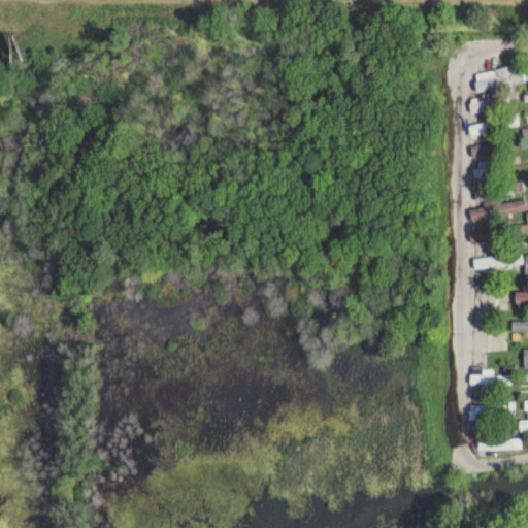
[(526,83),(522,66),(474,75),(477,93),(526,83)]
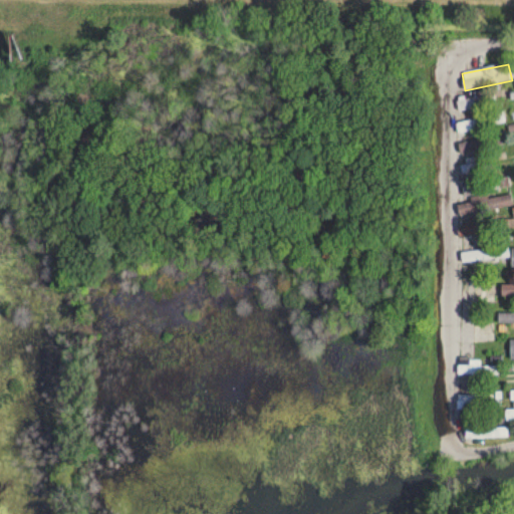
[(459,110),(496,106),(495,96),(457,100),(459,110)]
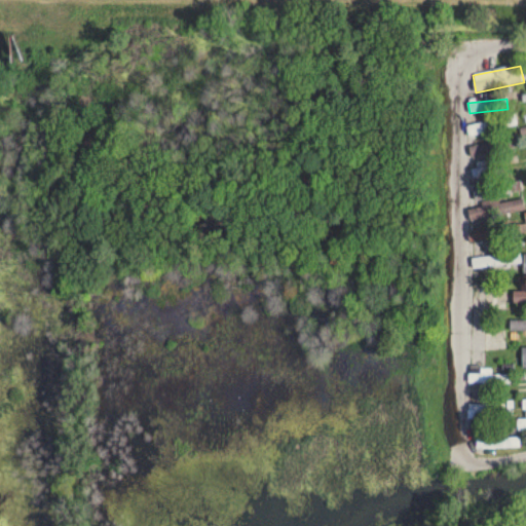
[(518,125),(516,116),(467,125),(470,136),(518,125)]
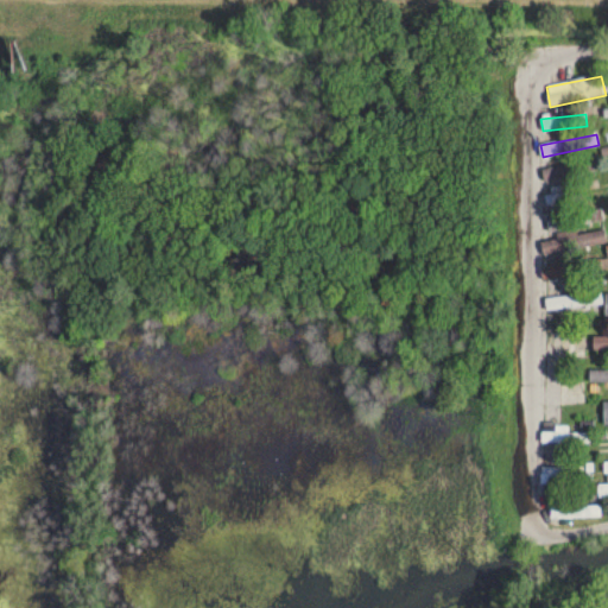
[(582,190),(567,191),(565,187),(546,189),(549,203),(583,200),(582,190)]
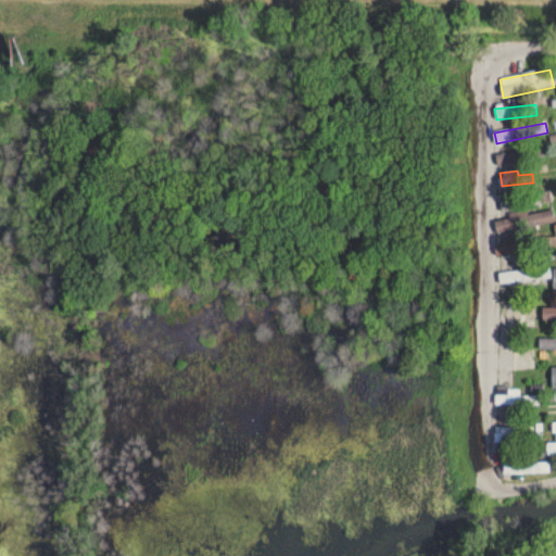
[(538,197),(504,197),(504,207),(538,207),(538,197)]
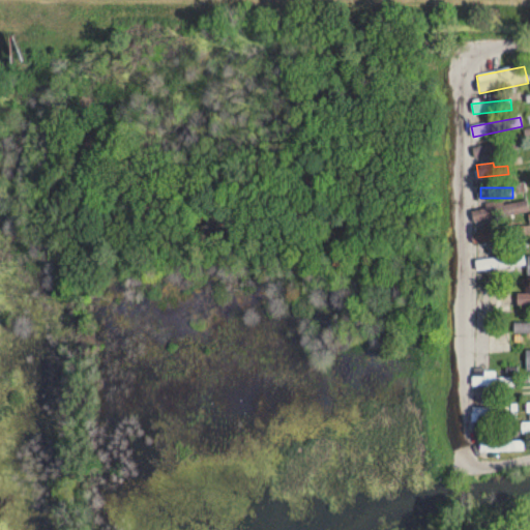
[(525,258),(476,258),(476,268),(525,268),(525,258)]
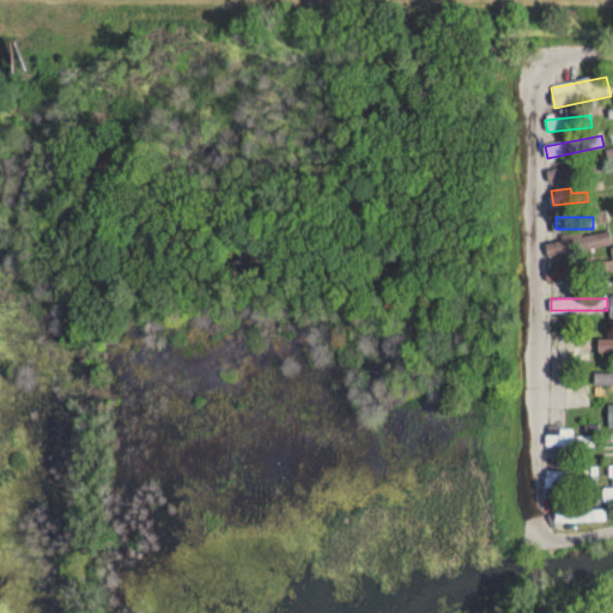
[(612,340),(600,340),(599,353),(612,353),(612,340)]
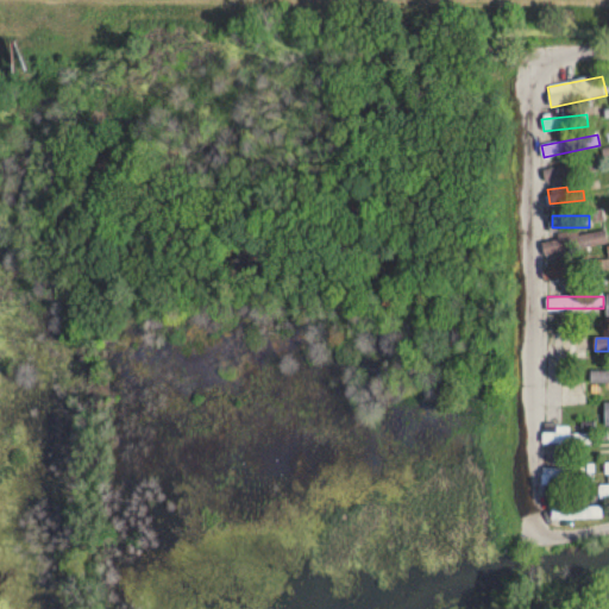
[(608,372),(590,372),(590,384),(608,383),(608,372)]
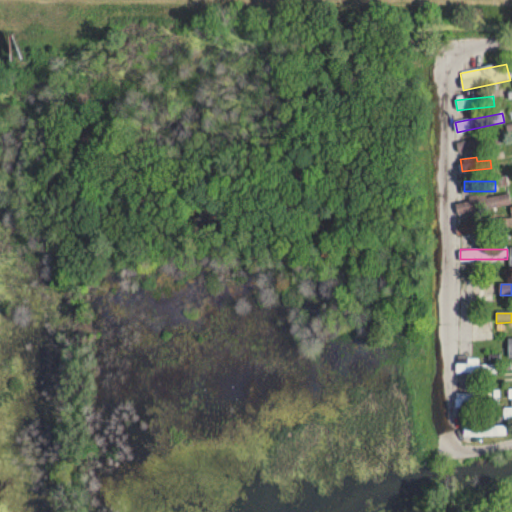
[(479,366),(479,360),(466,360),(466,365),(456,365),(456,374),(496,374),(496,366),(479,366)]
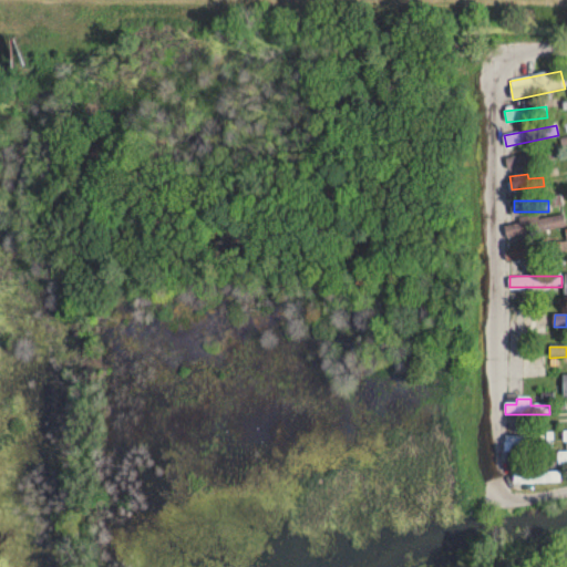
[(533,436),(504,436),(504,453),(553,453),(553,442),(533,442),(533,436)]
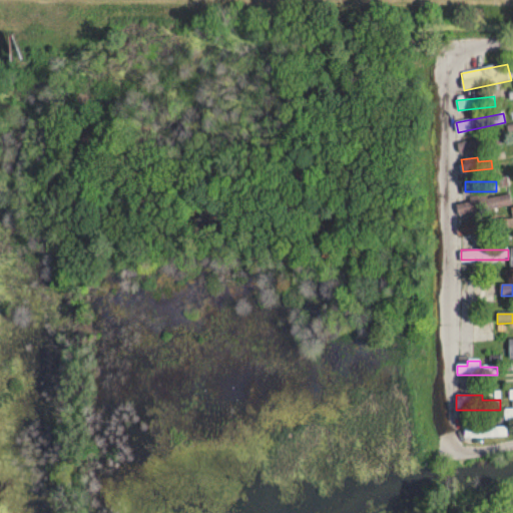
[(506,428),(464,428),(464,438),(506,438),(506,428)]
